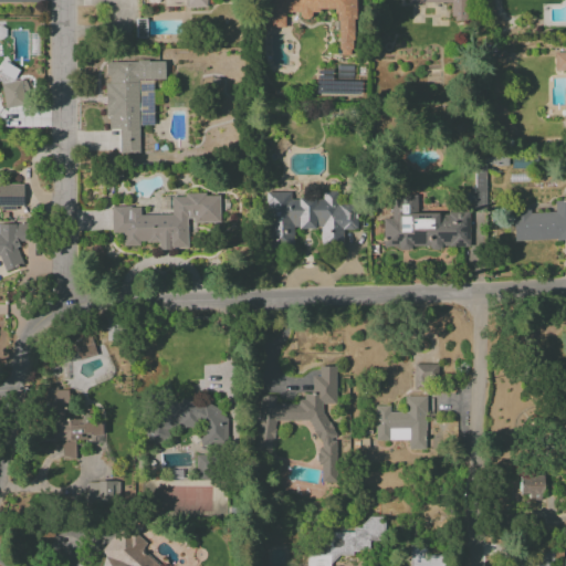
[(358,55),(356,0),(265,0),(266,28),(284,28),(284,12),(299,12),(300,19),(311,19),(310,11),(336,10),(337,55),(358,55)]
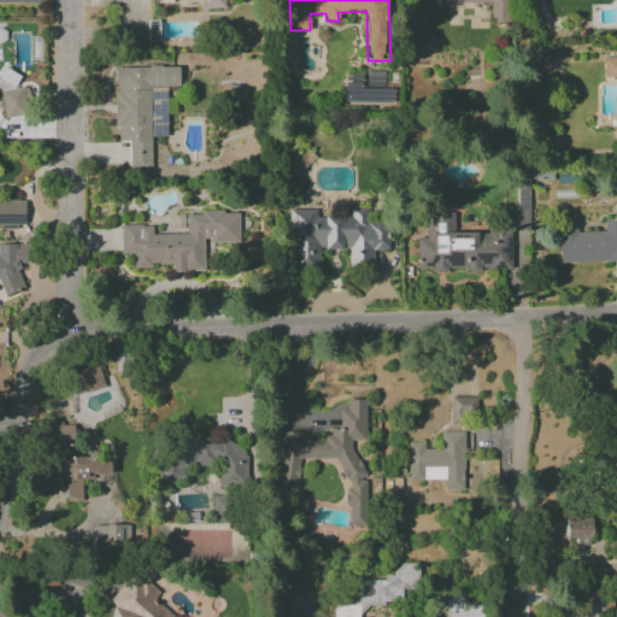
[(444,0),(444,5),(491,4),(491,22),(510,22),(509,0),(444,0)]
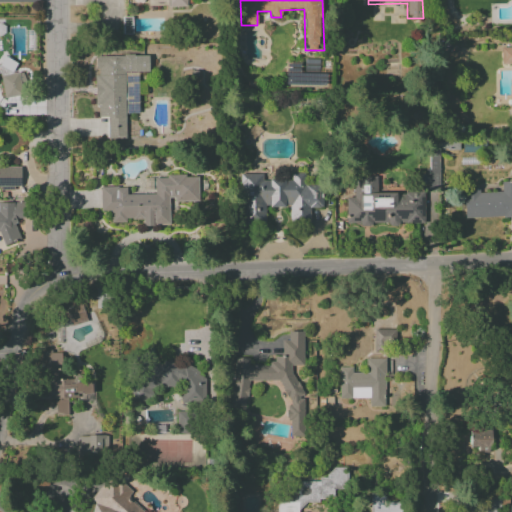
[(122,34),(132,34),(131,17),(122,17),(122,34)]
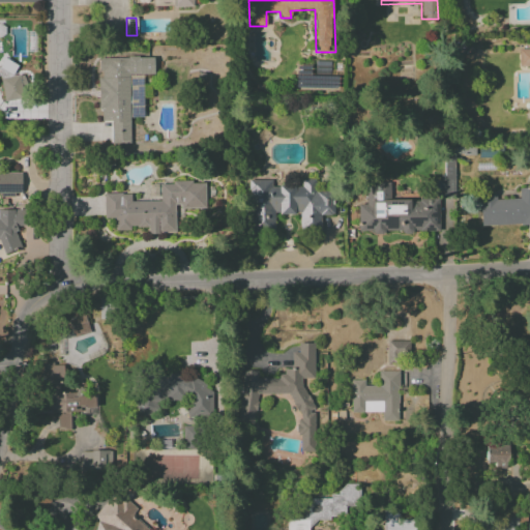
[(529,49),(519,50),(519,66),(529,65),(529,49)]
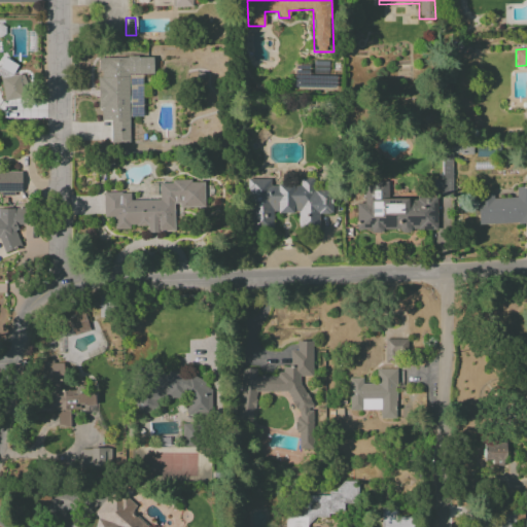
[(142,74),(152,74),(152,58),(98,58),(98,109),(101,109),(101,121),(110,121),(110,141),(129,141),(129,117),(142,117),(142,74)]
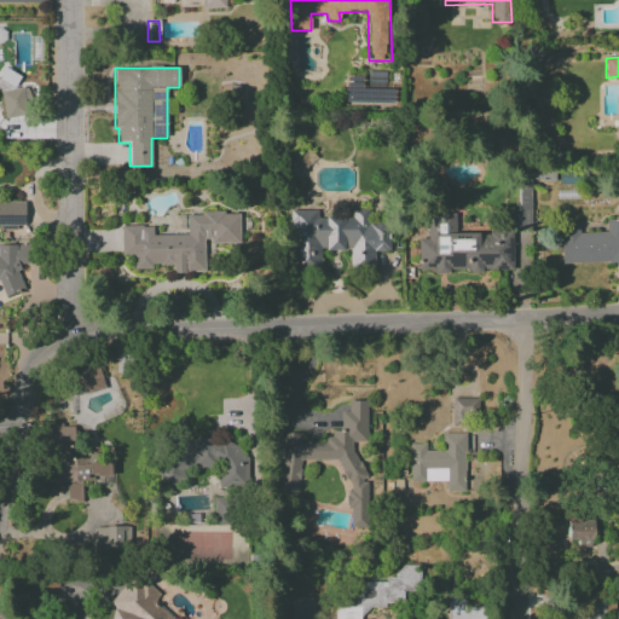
[(0,79),(0,80),(16,86),(19,75),(4,70),(0,79)]
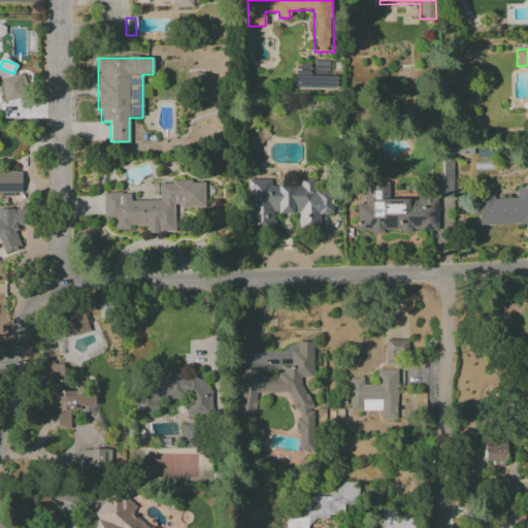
[(5,102),(27,97),(22,74),(0,78),(5,102)]
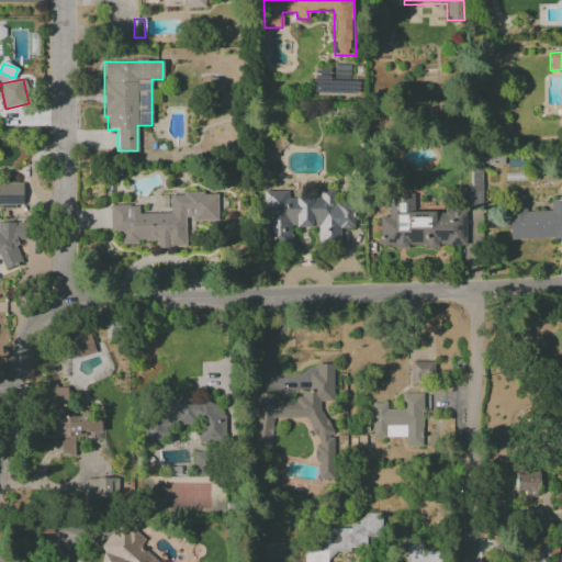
[(482,165),(505,165),(505,155),(471,156),(471,184),(464,184),(465,210),(482,209),(482,165)]
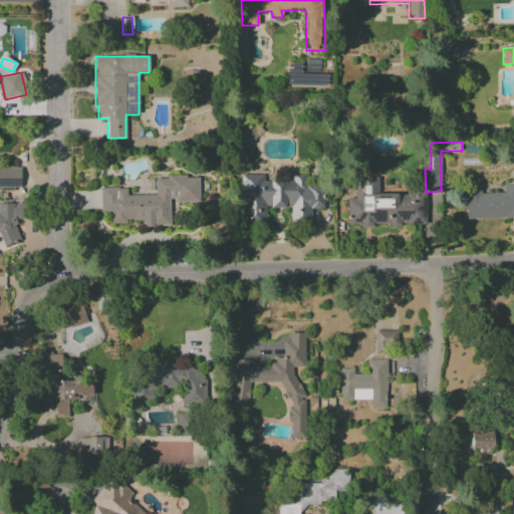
[(0,187),(20,187),(20,168),(0,168),(0,187)]
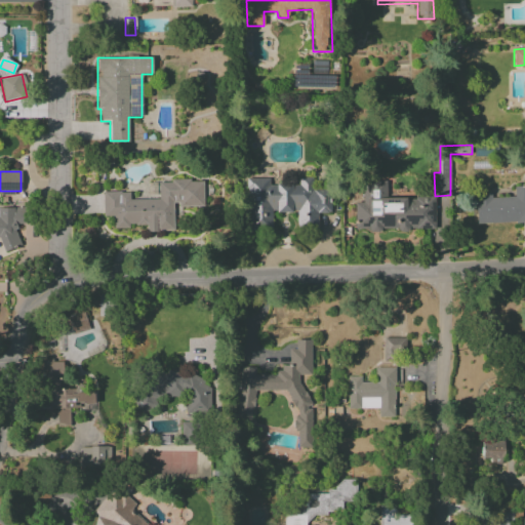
[(244,178),(246,229),(272,228),(272,212),(296,211),(297,229),(318,228),(317,213),(330,212),(329,191),(312,191),(312,176),(298,177),(298,184),(270,185),(269,177),(244,178)]
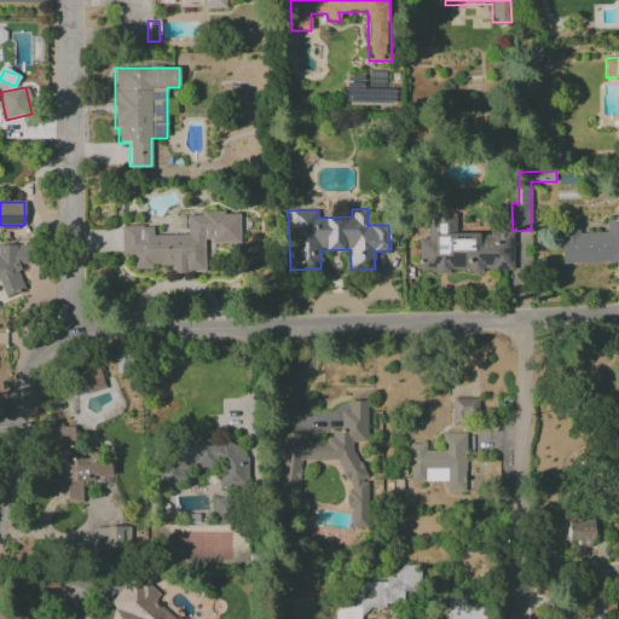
[(239,212),(186,213),(186,235),(152,235),(152,226),(121,226),(121,255),(134,255),(134,270),(151,270),(151,265),(172,265),(172,272),(206,272),(206,256),(214,256),(214,244),(239,243),(239,212)]
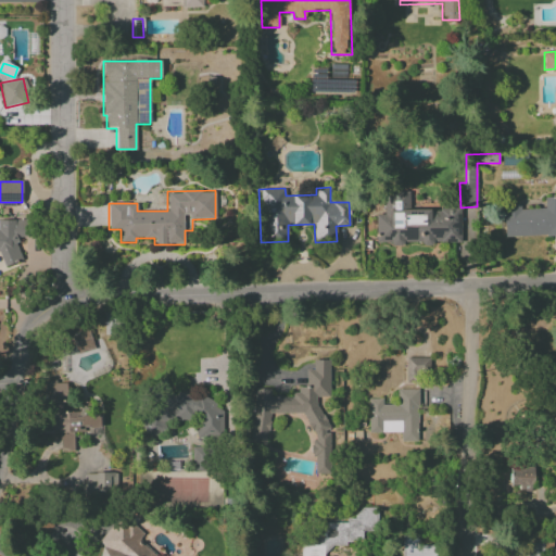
[(408,210),(408,192),(383,192),(383,214),(375,214),(376,243),(463,243),(463,220),(460,220),(460,210),(408,210)]
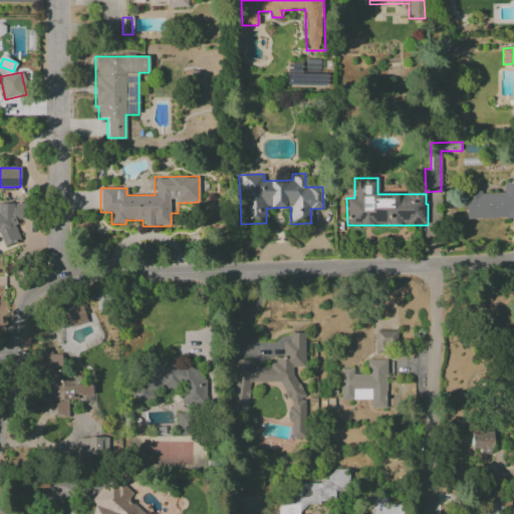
[(467,218),(513,216),(513,182),(503,183),(503,193),(481,194),(481,189),(465,190),(467,218)]
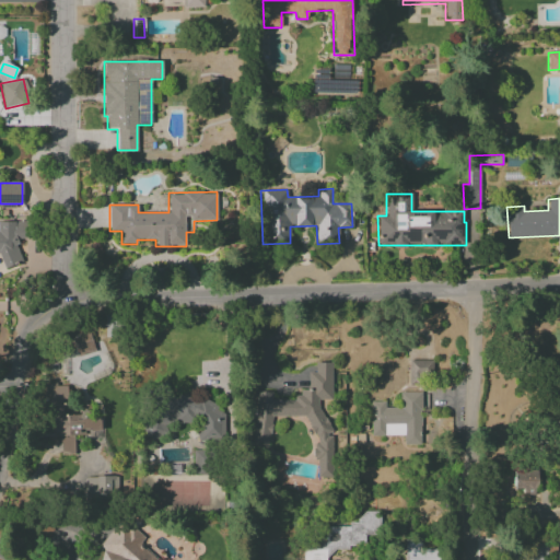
[(0,255),(1,255),(1,266),(19,266),(18,240),(24,238),(24,221),(0,221),(0,255)]
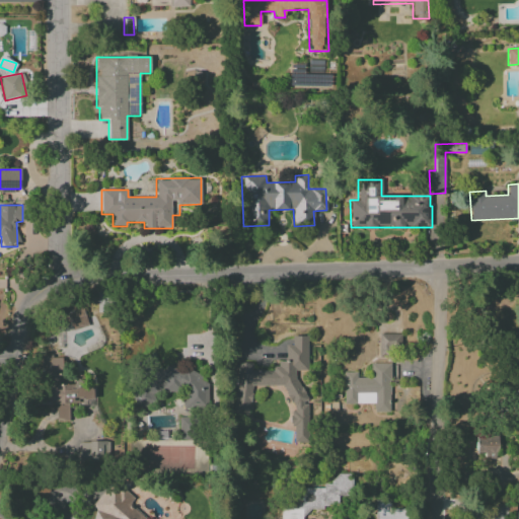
[(67,313),(72,330),(88,325),(83,308),(67,313)]
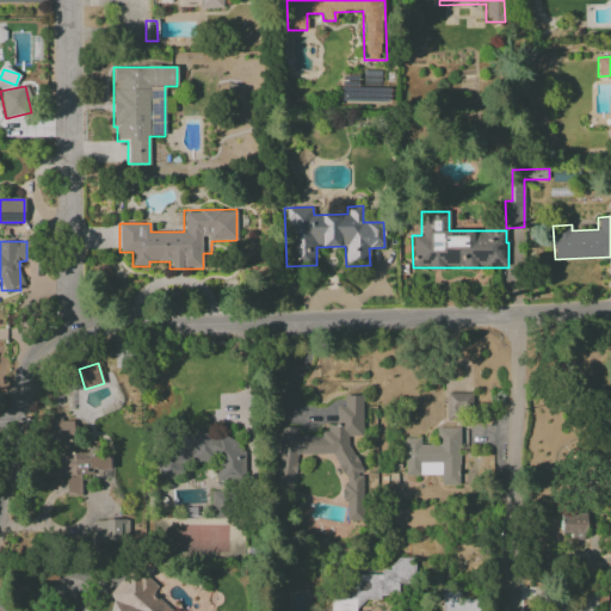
[(445,394),(446,418),(473,417),(471,393),(445,394)]
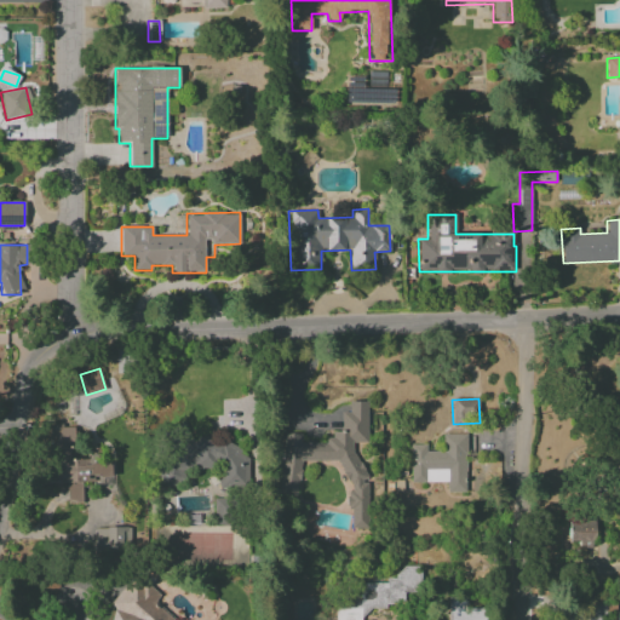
[(373,528),(373,510),(351,443),(367,438),(367,401),(349,401),(349,411),(342,413),(342,431),(332,431),(332,438),(314,443),(303,443),(299,434),(282,435),(282,495),(299,495),(298,461),(339,461),(348,489),(348,506),(350,515),(350,529),(373,528)]
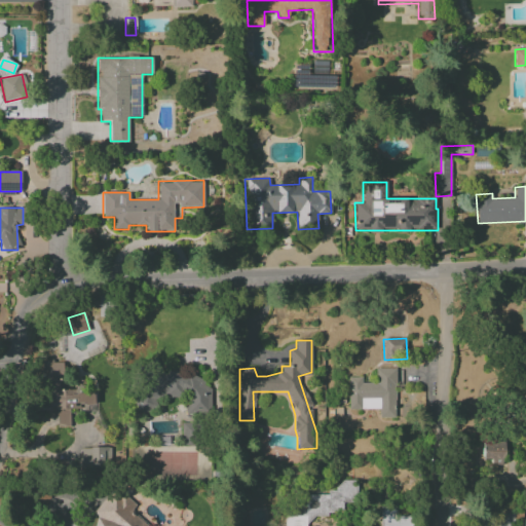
[(69,409),(95,408),(95,392),(81,392),(81,388),(62,389),(61,361),(40,362),(41,410),(57,409),(57,427),(69,426),(69,409)]
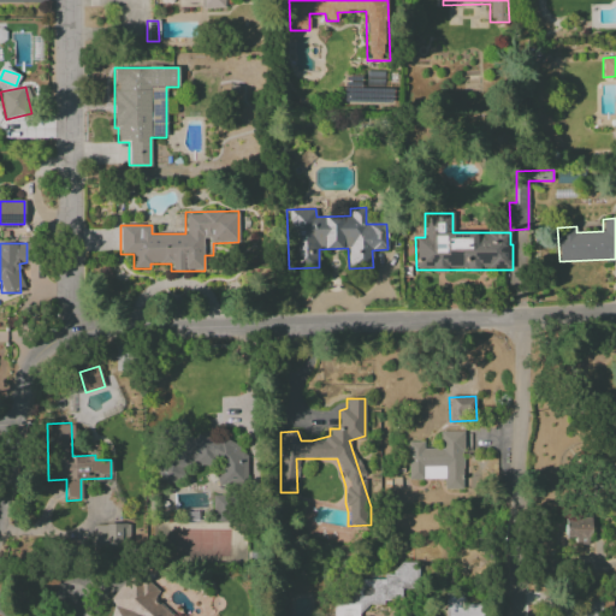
[(463,432),(439,431),(439,449),(424,449),(424,442),(408,442),(408,479),(444,479),(444,490),(462,490),(463,432)]
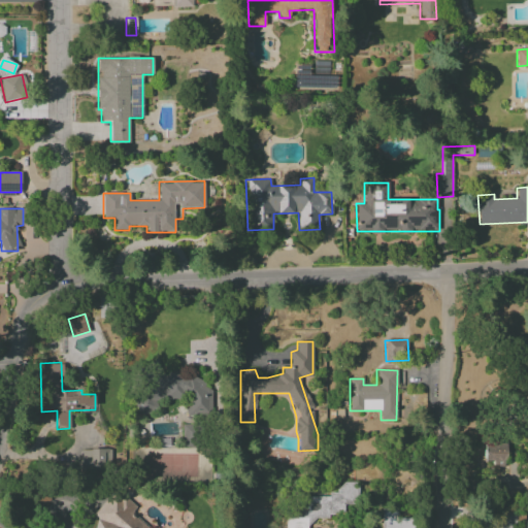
[(213,378),(146,371),(144,389),(133,393),(133,398),(138,417),(158,409),(155,401),(156,397),(179,399),(187,397),(185,417),(203,419),(209,417),(213,378)]
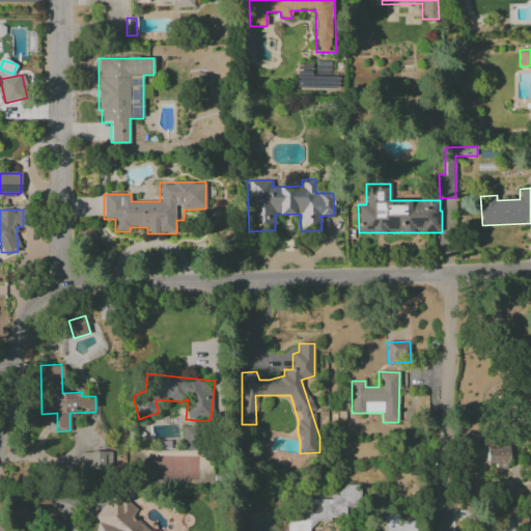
[(508,445),(486,446),(487,464),(496,464),(496,470),(509,469),(508,445)]
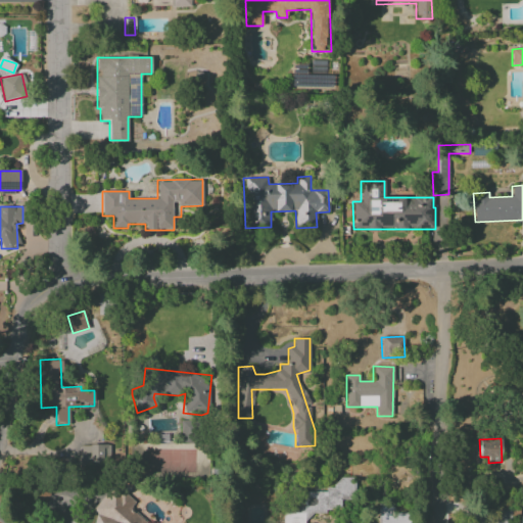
[(79,445),(80,463),(109,463),(109,445),(79,445)]
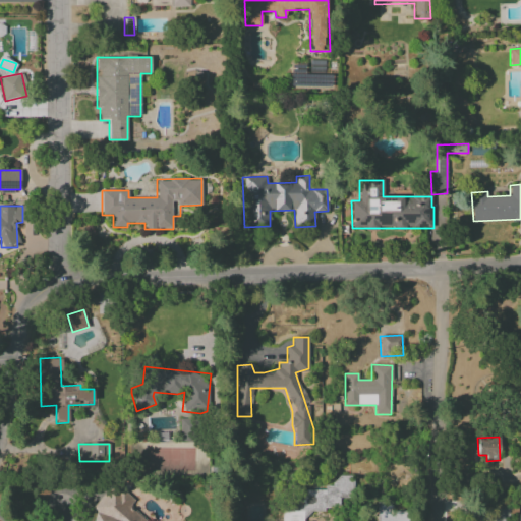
[(282,520),(303,520),(303,510),(339,510),(339,498),(350,498),(350,475),(335,475),(335,489),(304,488),(303,502),(292,501),(292,511),(282,511),(282,520)]
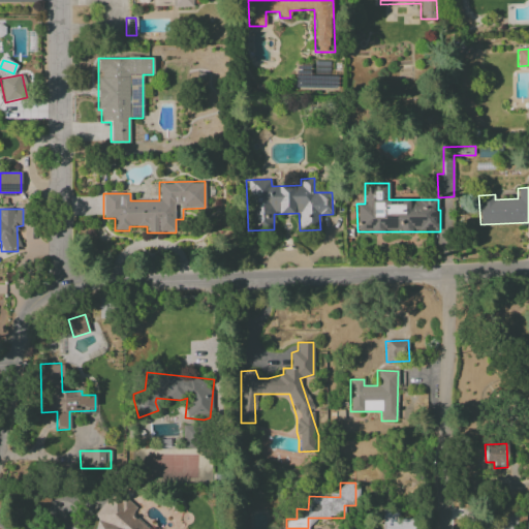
[(146,528),(135,518),(127,518),(135,508),(122,495),(113,495),(92,516),(98,521),(94,528),(146,528)]
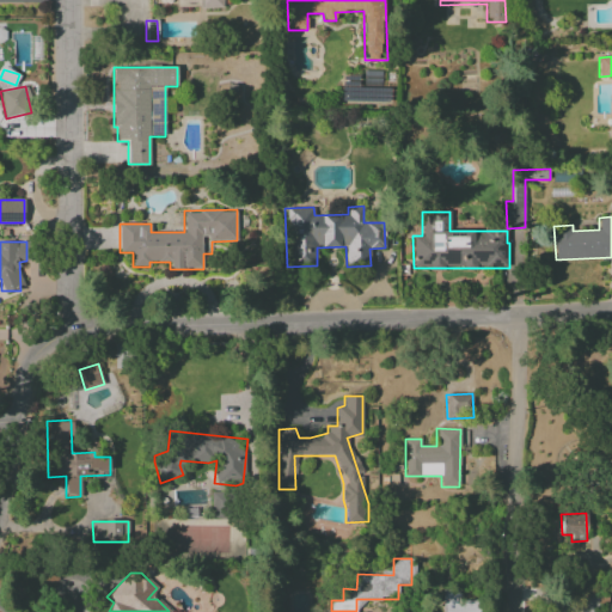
[(478,611),(478,600),(460,600),(459,589),(444,591),(444,611),(478,611)]
